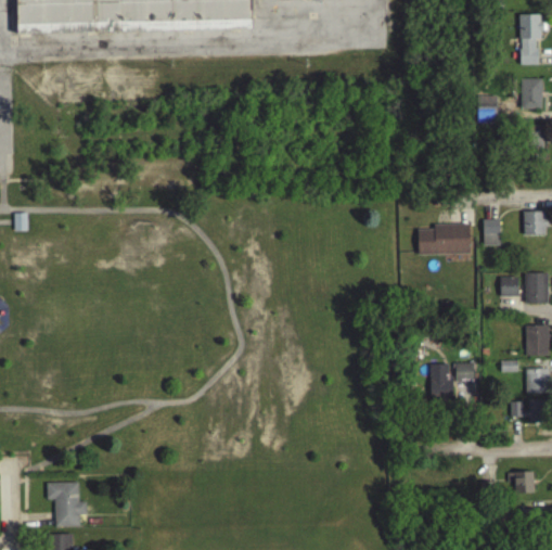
[(251,0),(252,20),(17,25),(16,0),(251,0)]
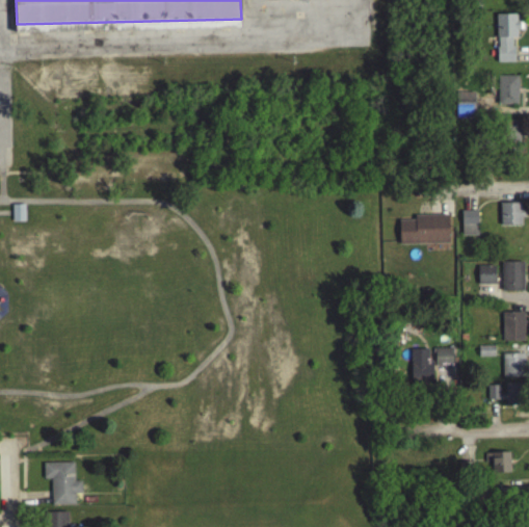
[(517,61),(516,36),(521,36),(520,14),(499,14),(500,61),(517,61)]
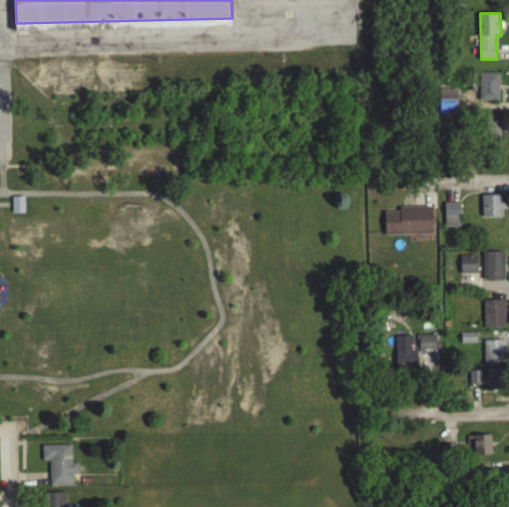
[(500,72),(481,73),(482,100),(501,100),(500,72)]
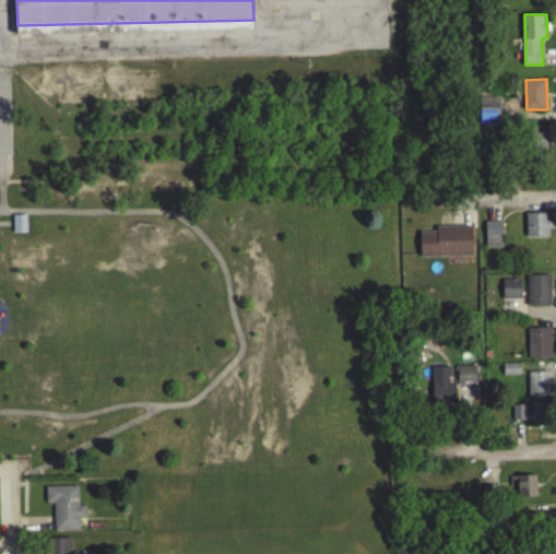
[(482,95),(481,124),(501,125),(503,96),(482,95)]
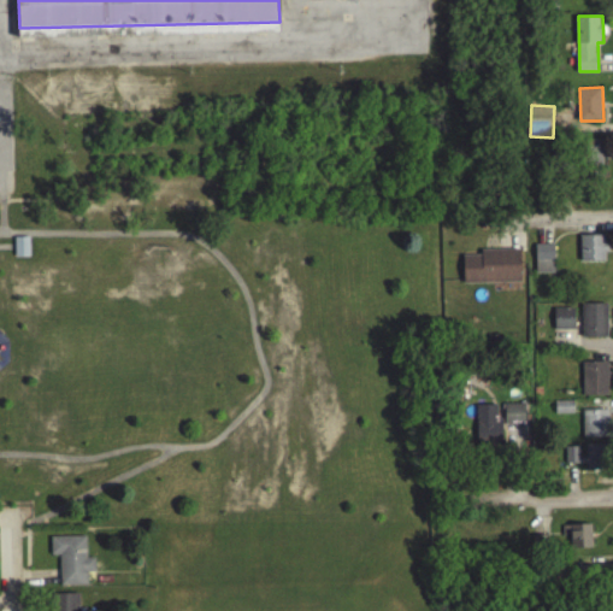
[(605,172),(603,139),(585,140),(587,174),(605,172)]
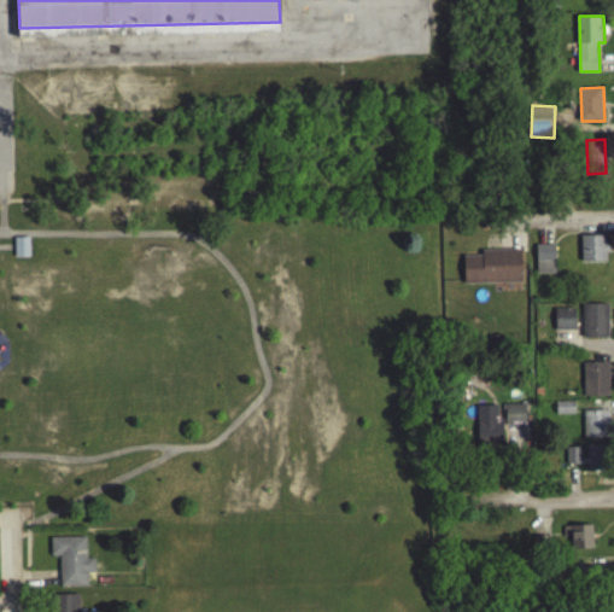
[(583,261),(609,261),(609,234),(583,235),(583,261)]
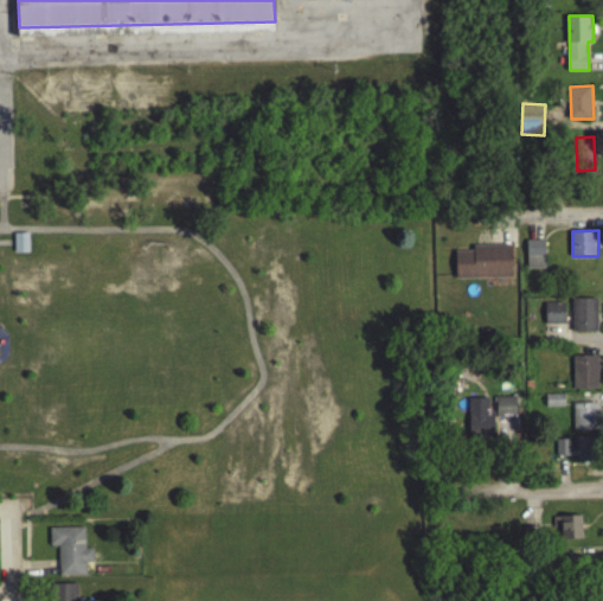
[(17,232),(31,232),(31,251),(17,251),(17,245),(17,242),(17,240),(17,234),(17,232)]
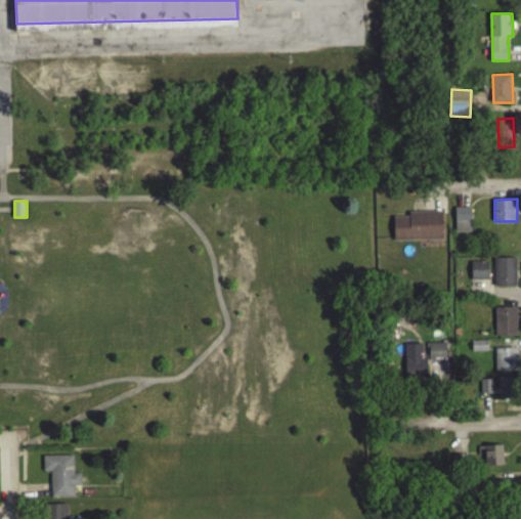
[(473,207),(457,207),(457,231),(473,231),(473,207)]
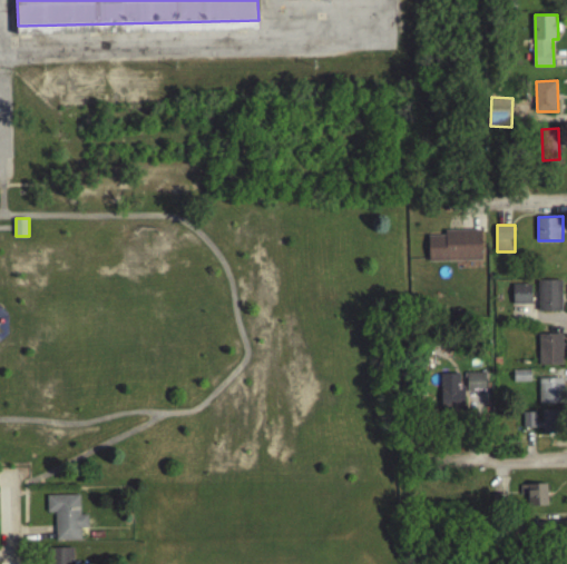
[(482,229),(446,230),(446,235),(429,235),(430,260),(482,259),(482,229)]
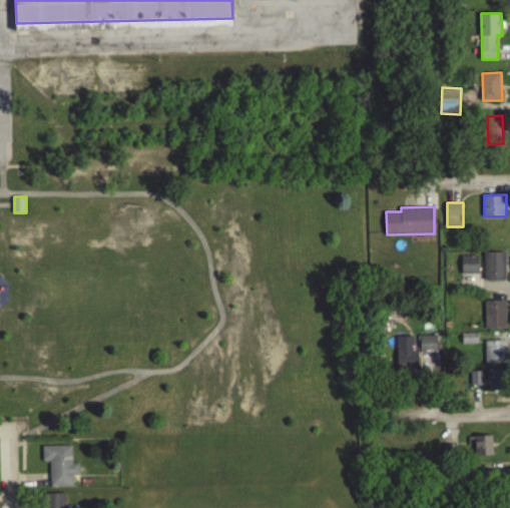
[(486,280),(507,280),(507,251),(486,251),(486,280)]
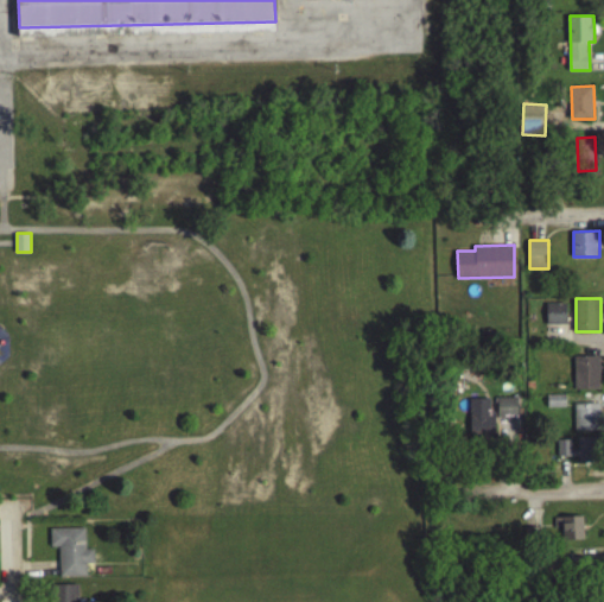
[(568,303),(548,303),(548,323),(568,323),(568,303)]
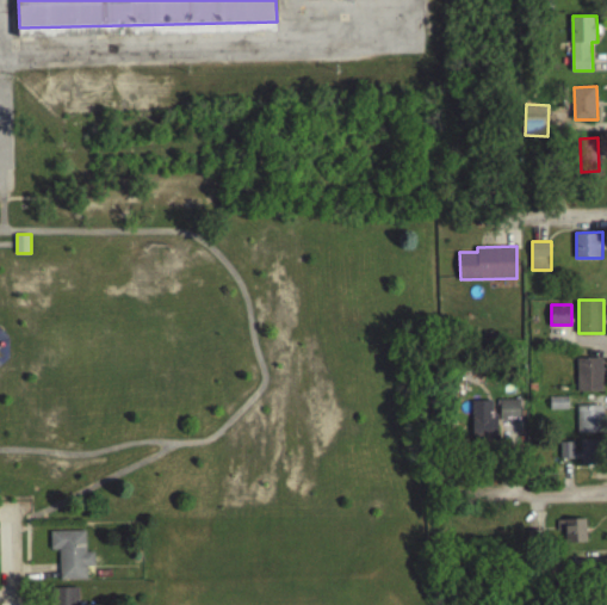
[(605,390),(604,358),(578,358),(580,391),(605,390)]
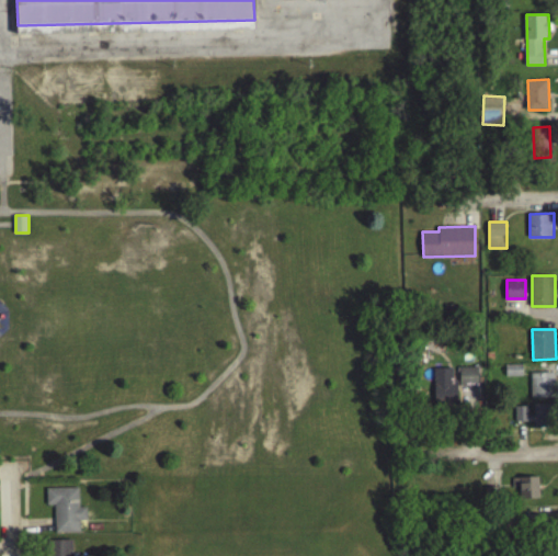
[(507,375),(524,375),(524,365),(507,365),(507,375)]
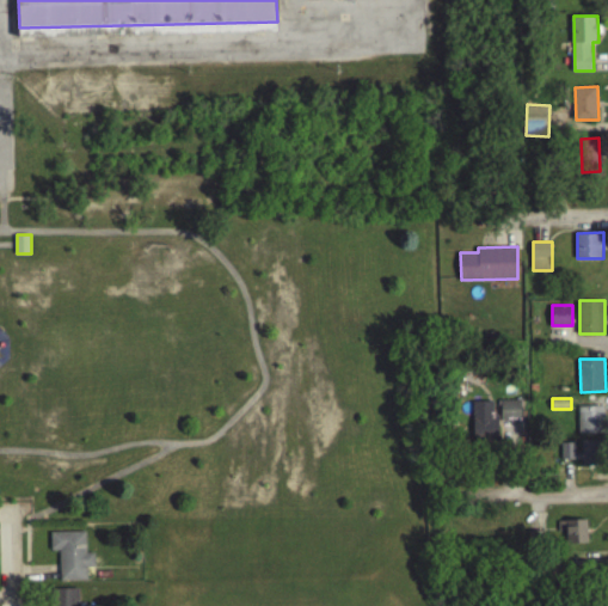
[(474,441),(498,441),(498,401),(474,401),(474,441)]
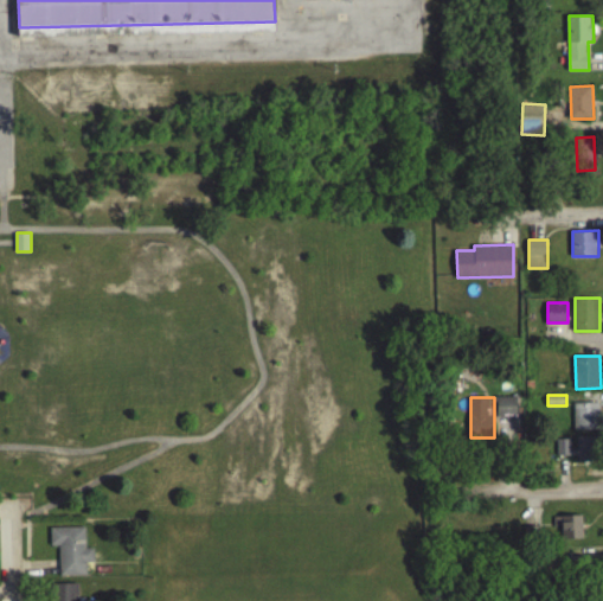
[(519,397),(499,397),(499,417),(519,417),(519,397)]
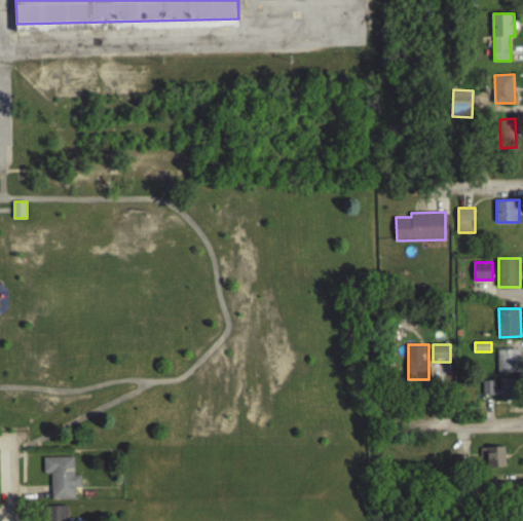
[(522,349),(498,349),(499,373),(522,372),(522,349)]
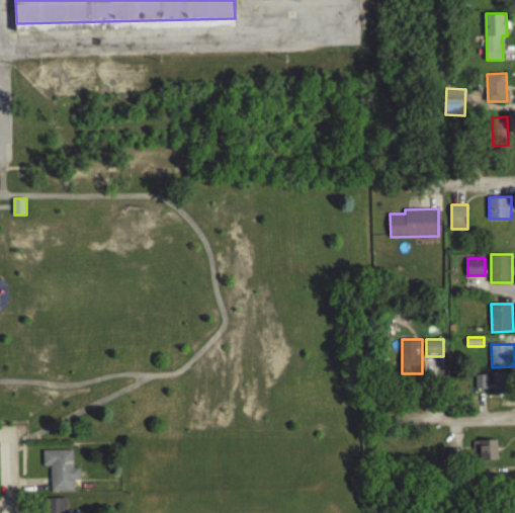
[(477,374),(478,390),(494,389),(494,394),(512,393),(511,372),(492,372),(492,374),(477,374)]
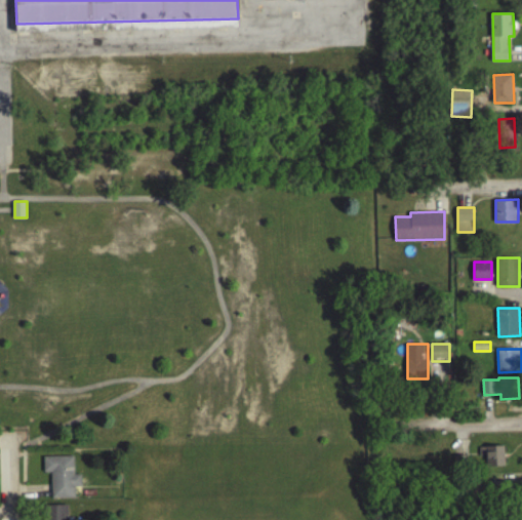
[(506,466),(505,445),(487,445),(488,467),(506,466)]
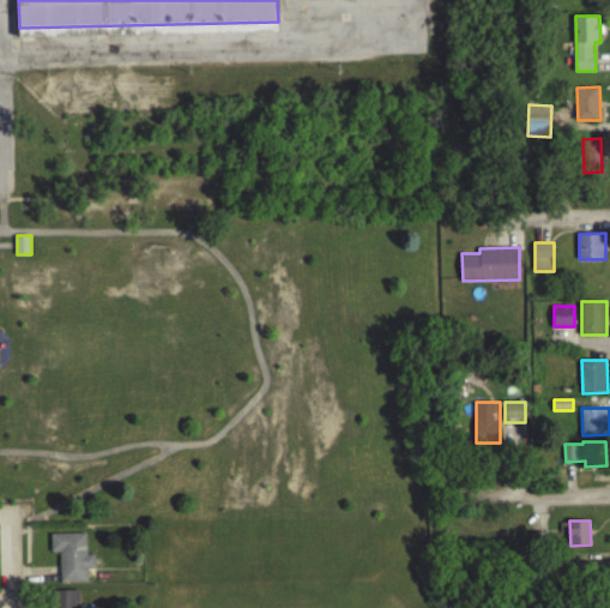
[(61,551),(61,582),(89,582),(89,569),(96,569),(96,553),(88,554),(88,533),(52,533),(53,551),(61,551)]
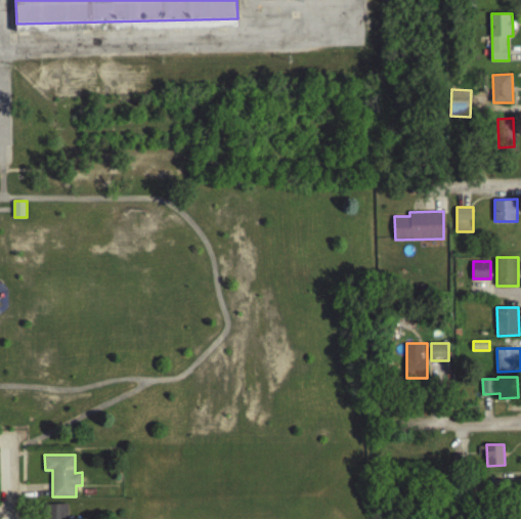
[(44,518),(69,518),(69,503),(44,504),(44,518)]
